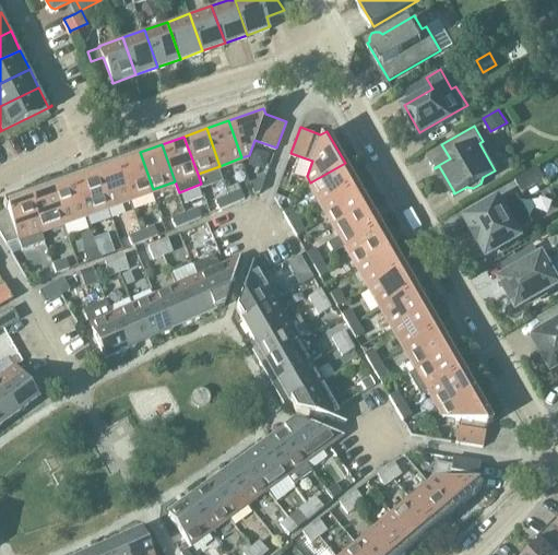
[(117,161),(131,198),(153,189),(140,152),(117,161)]
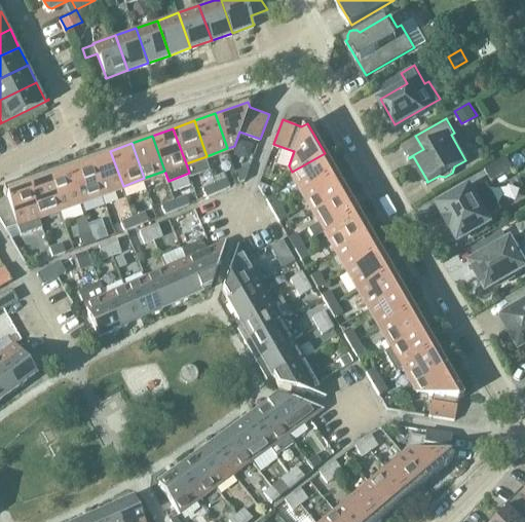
[(123,186),(110,151),(89,158),(102,193),(123,186)]
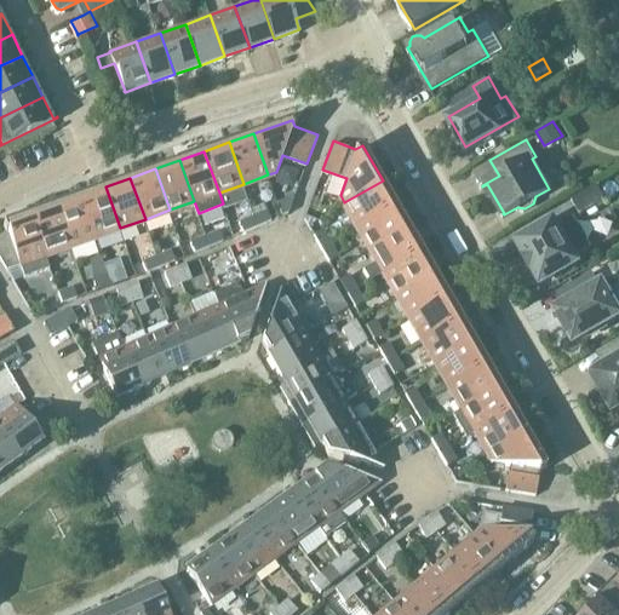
[(357,225),(395,203),(383,180),(344,202),(357,225)]
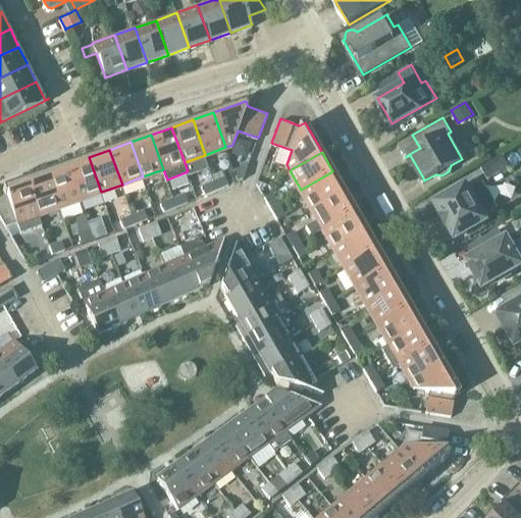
[(503,154),(482,166),(488,177),(510,165),(503,154)]
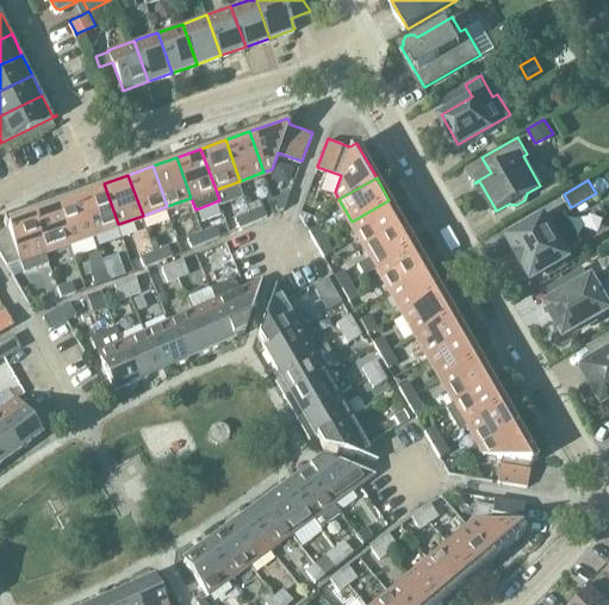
[(80,192),(94,232),(118,224),(104,184),(80,192)]
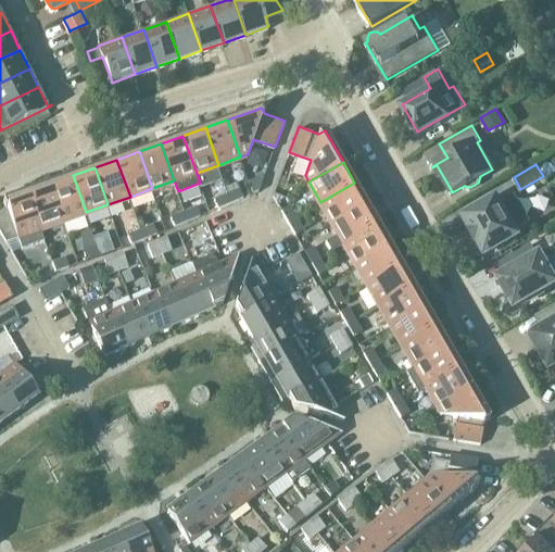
[(263,172),(248,177),(253,191),(259,189),(264,174),(263,172)]
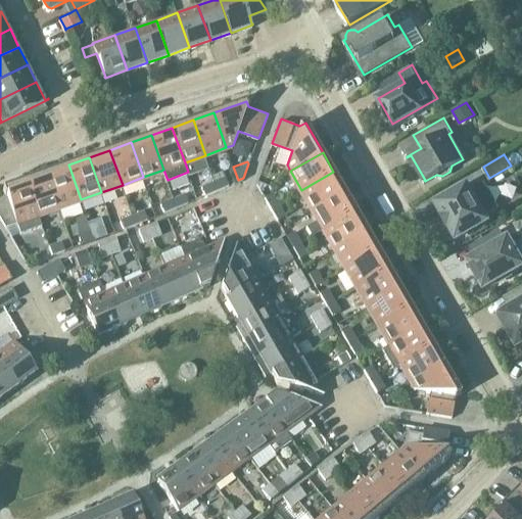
[(81,199),(68,164),(47,172),(60,207),(81,199)]
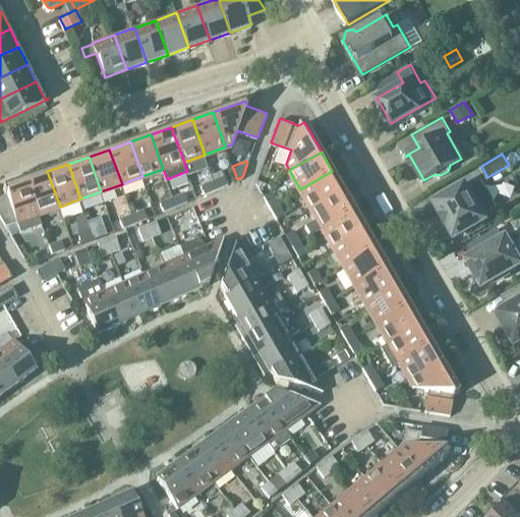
[(223,170),(212,175),(213,179),(225,174),(223,170)]
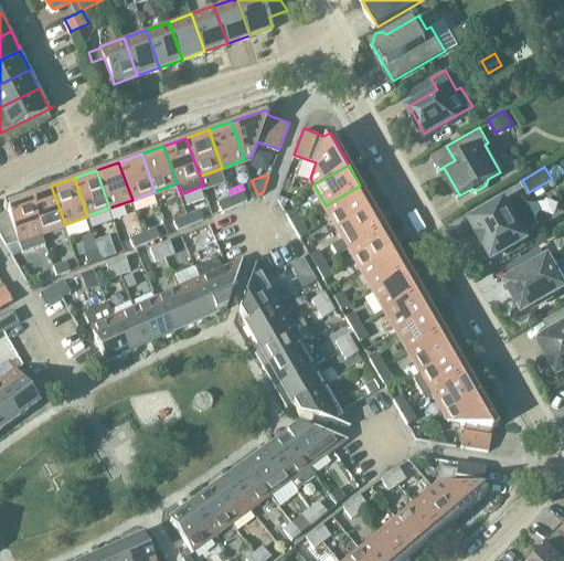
[(29,194),(42,232),(65,224),(51,186),(29,194)]
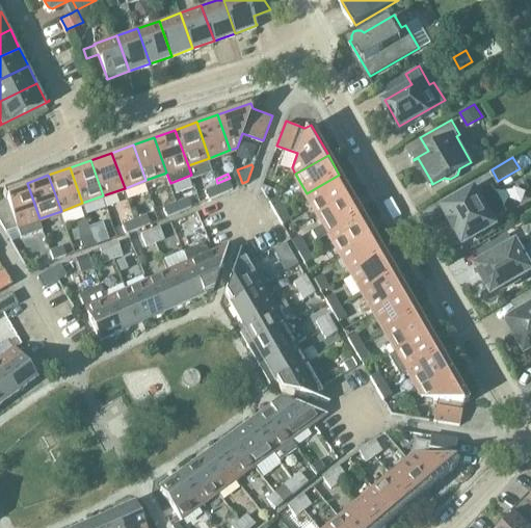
[(318,213),(350,194),(339,175),(307,193),(318,213)]
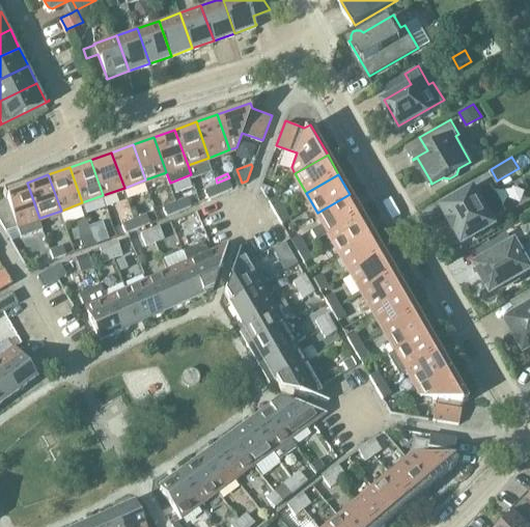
[(217,183),(221,192),(232,187),(229,177),(217,183)]
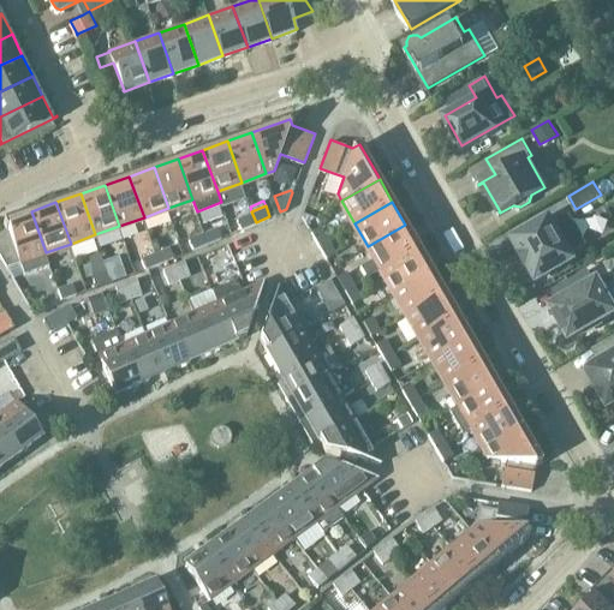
[(24,273),(51,263),(46,252),(31,211),(4,221),(6,227),(0,229),(0,251),(7,264),(21,259),(24,273)]
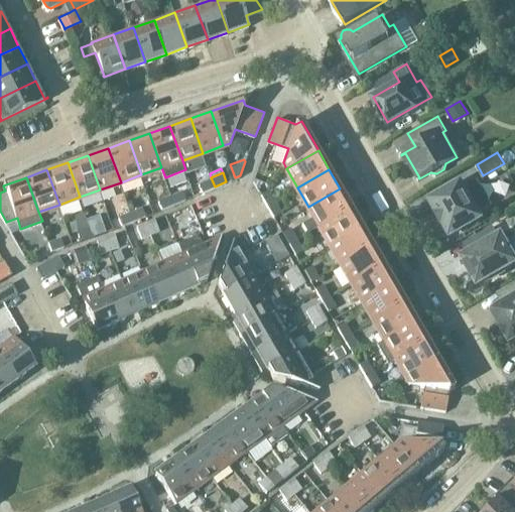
[(215,186),(211,177),(200,182),(203,190),(215,186)]
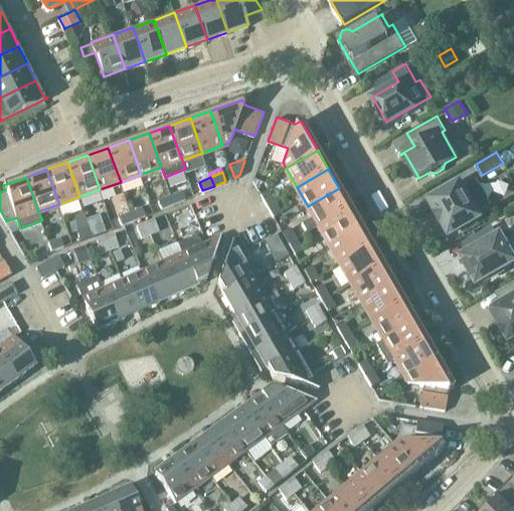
[(462,185),(460,182),(431,199),(450,232),(479,215),(477,211),(491,203),(476,177),(462,185)]
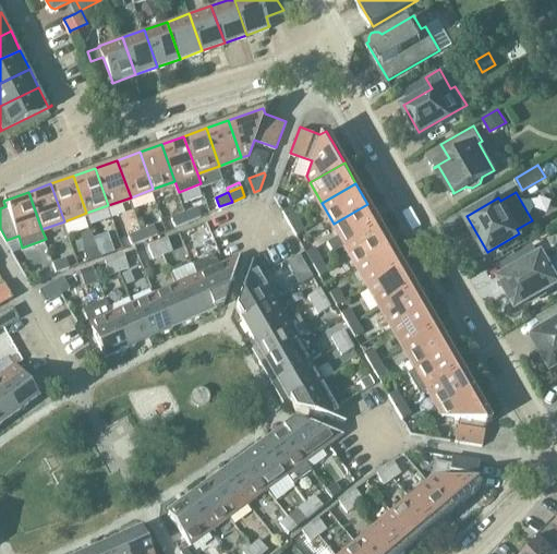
[(290,221),(299,216),(292,204),(283,209),(290,221)]
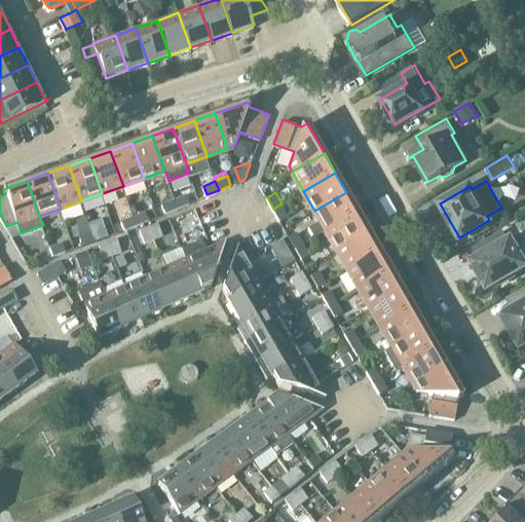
[(325,229),(358,211),(346,192),(314,211),(325,229)]
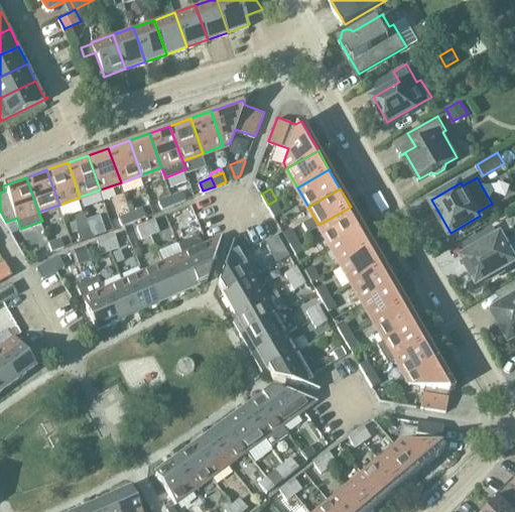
[(170,195),(174,203),(186,198),(182,189),(170,195)]
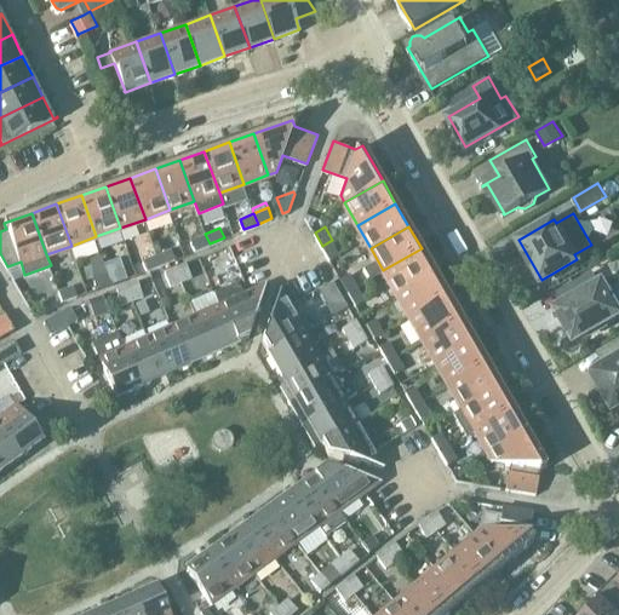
[(210,243),(205,234),(191,240),(195,249),(210,243)]
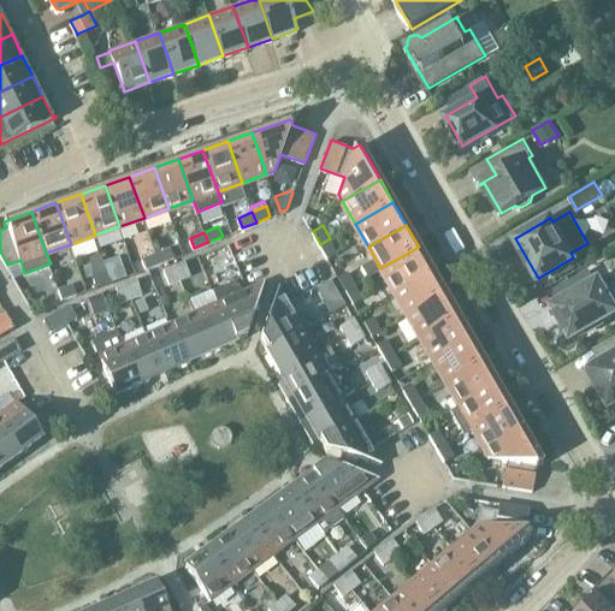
[(330,238),(320,244),(327,257),(337,251),(330,238)]
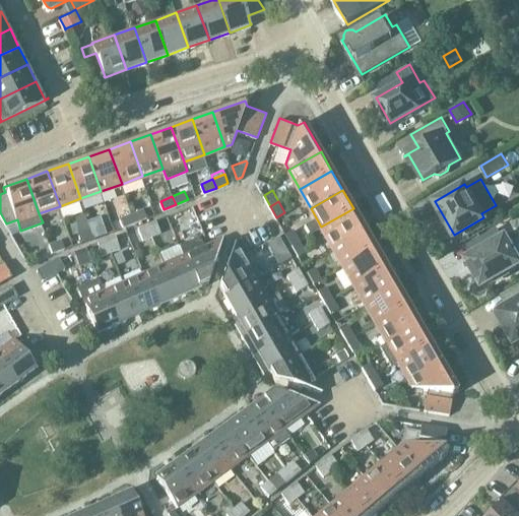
[(132,212),(135,221),(147,216),(143,207),(132,212)]
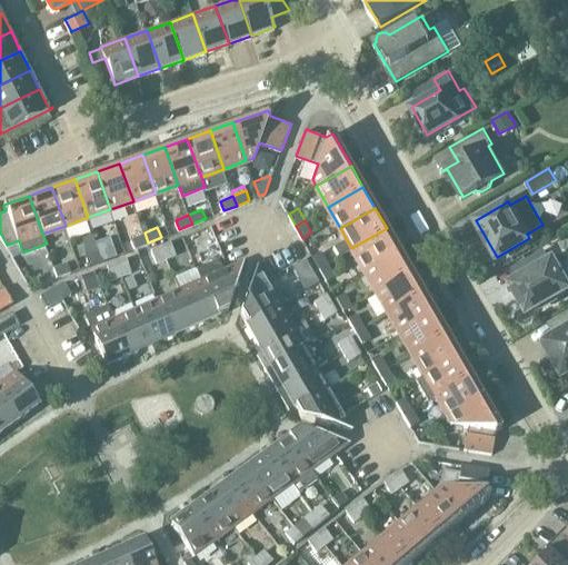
[(364,269),(399,249),(387,228),(351,248),(364,269)]
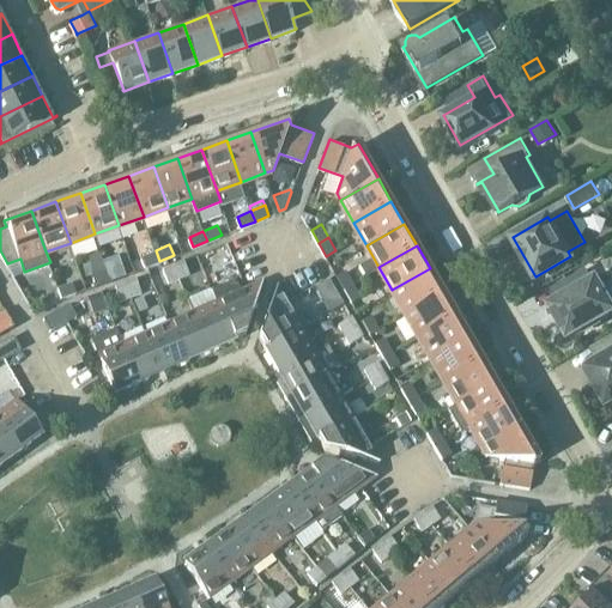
[(159,261),(156,250),(141,256),(146,267),(159,261)]
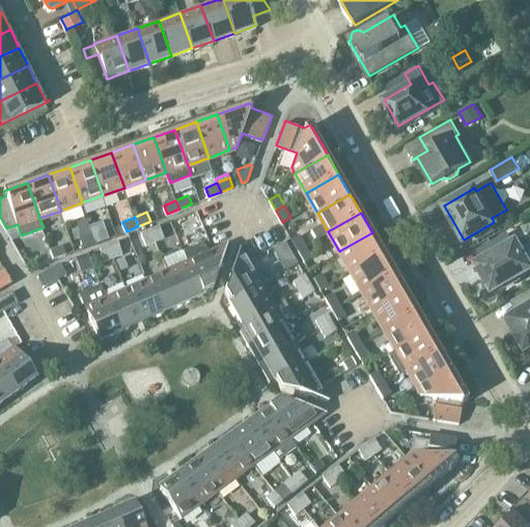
[(96,242),(109,238),(103,220),(90,224),(92,232),(96,242)]
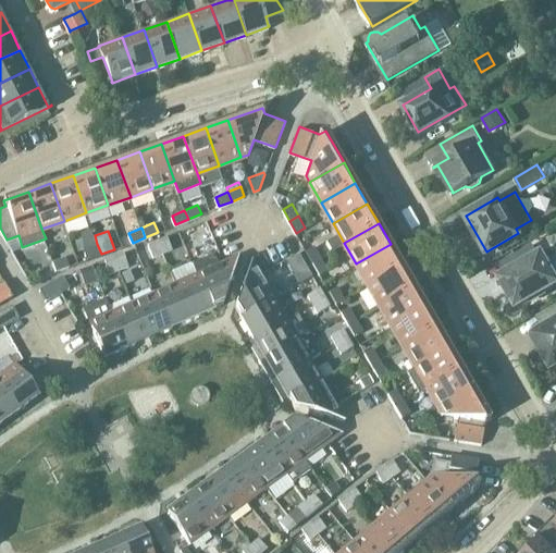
[(158,238),(163,252),(173,247),(168,235),(158,238)]
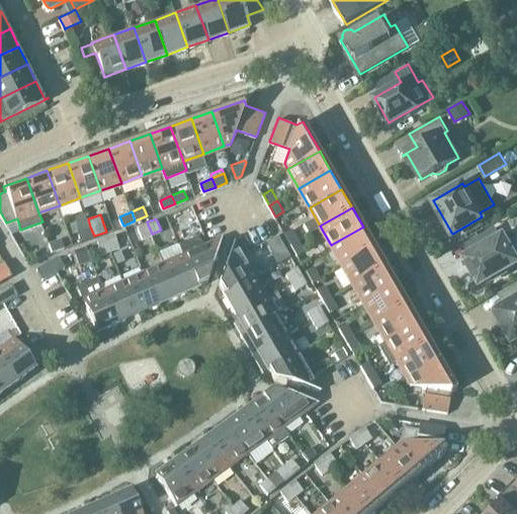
[(152,234),(147,222),(138,226),(143,238),(152,234)]
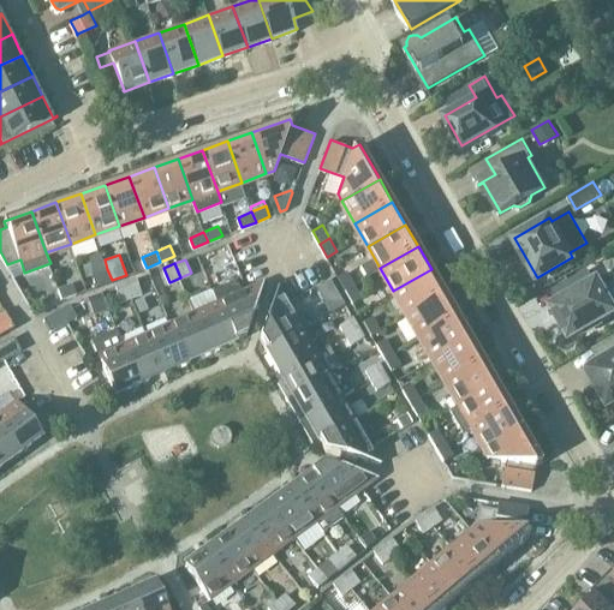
[(567,298),(554,305),(561,320),(560,323),(564,329),(567,330),(571,335),(585,327),(586,329),(602,321),(600,318),(613,311),(613,308),(597,280),(596,281),(589,267),(560,283),(567,298)]
